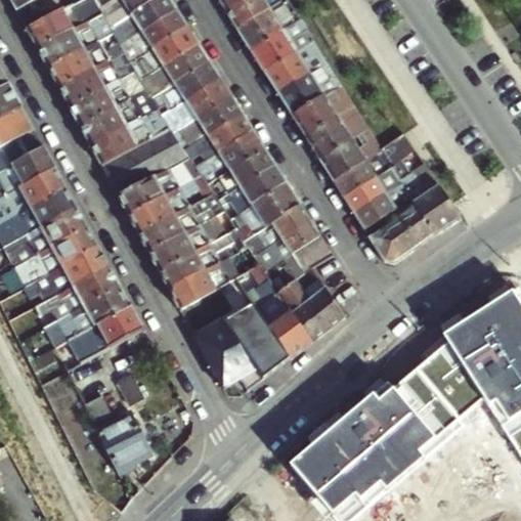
[(9,0),(14,8),(30,0),(9,0)]
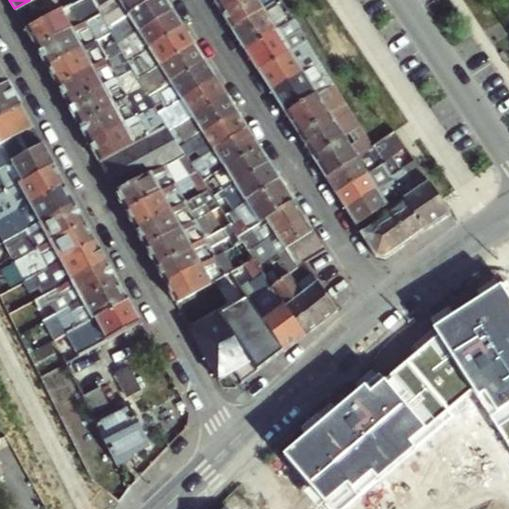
[(24,27),(68,2),(67,0),(29,0),(14,8),(24,27)]
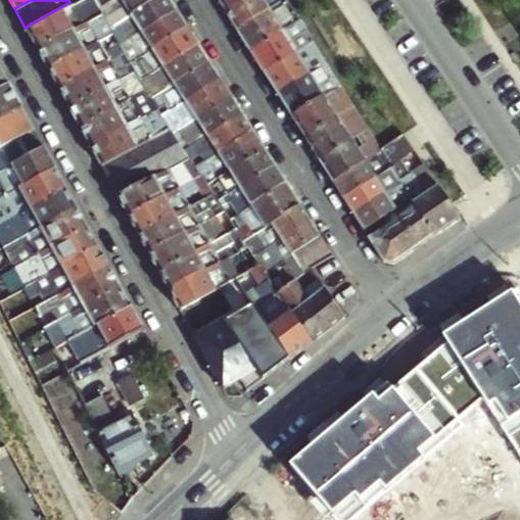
[(74,0),(69,2),(25,28),(37,50),(89,20),(82,7),(95,0),(74,0)]
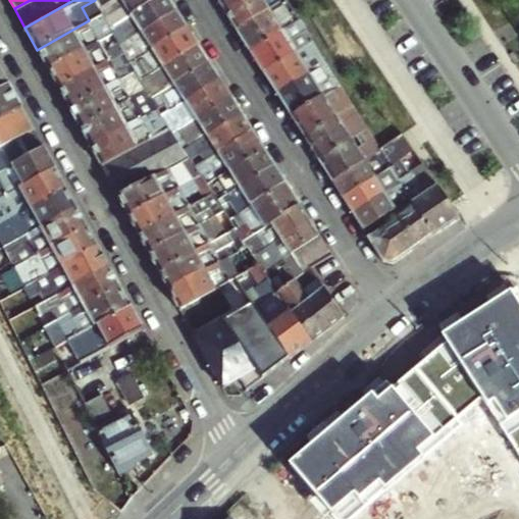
[(98,4),(95,0),(82,7),(89,20),(103,12),(98,4)]
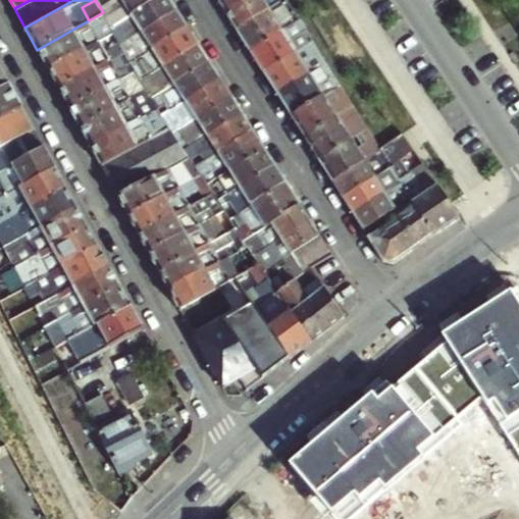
[(109,23),(147,0),(104,0),(98,4),(103,12),(106,17),(109,23)]
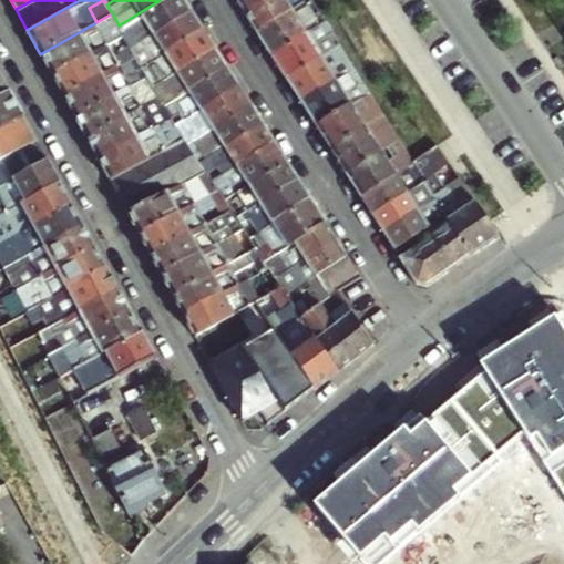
[(190,9),(183,0),(160,0),(119,26),(123,31),(127,39),(131,45),(190,9)]
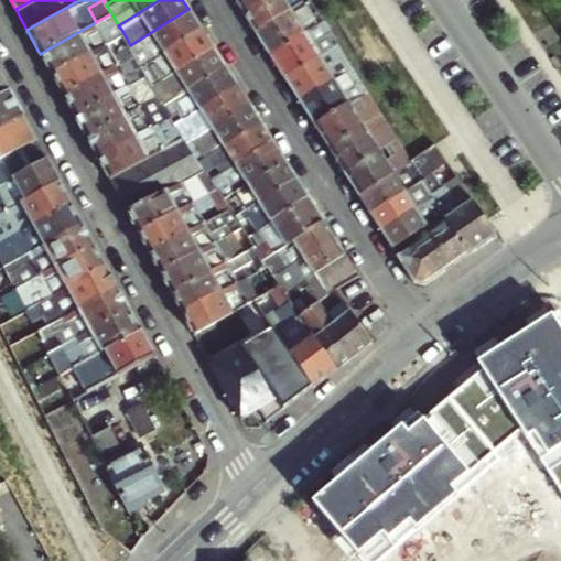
[(234,0),(240,9),(254,0),(234,0)]
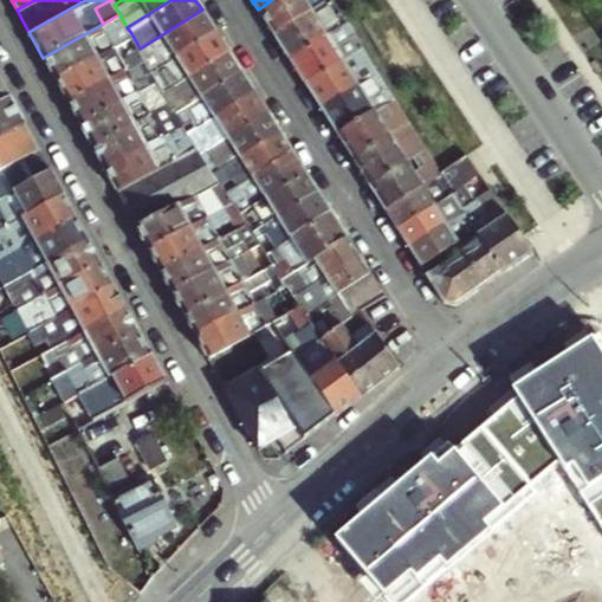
[(271,31),(318,0),(272,0),(258,10),(271,31)]
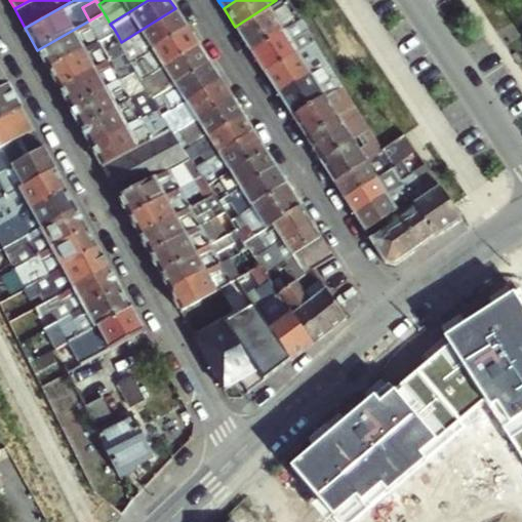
[(297,17),(286,0),(276,0),(235,27),(249,48),(297,17)]
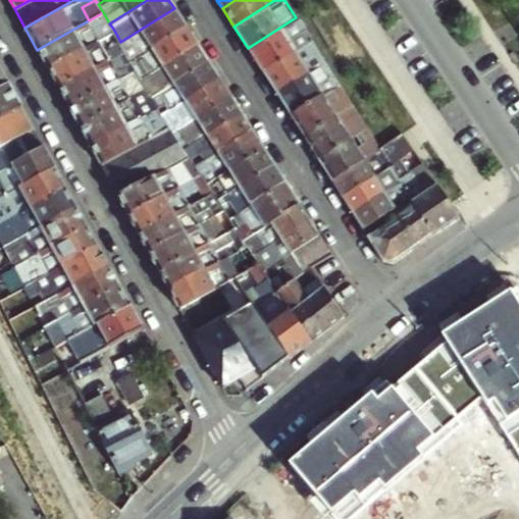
[(174,8),(120,42),(124,48),(132,58),(186,26),(174,8)]
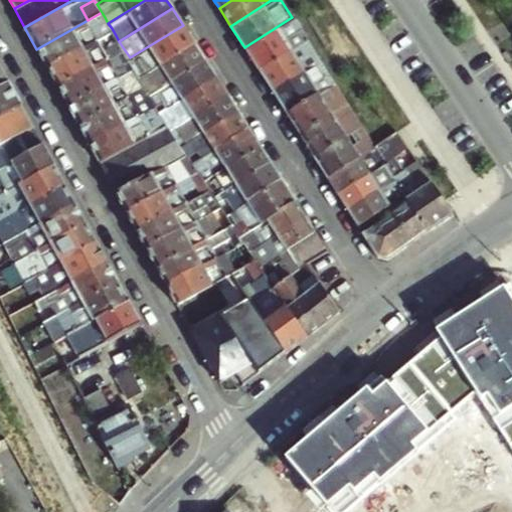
[(102,12),(88,20),(36,49),(45,65),(98,36),(91,24),(105,17),(102,12)]
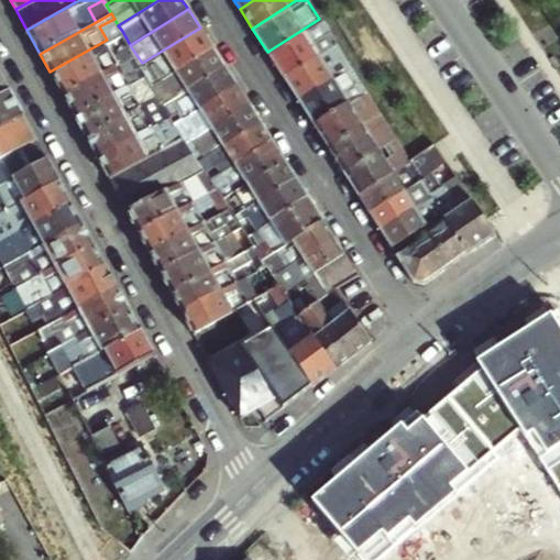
[(99,26),(107,40),(122,31),(118,25),(114,19),(99,26)]
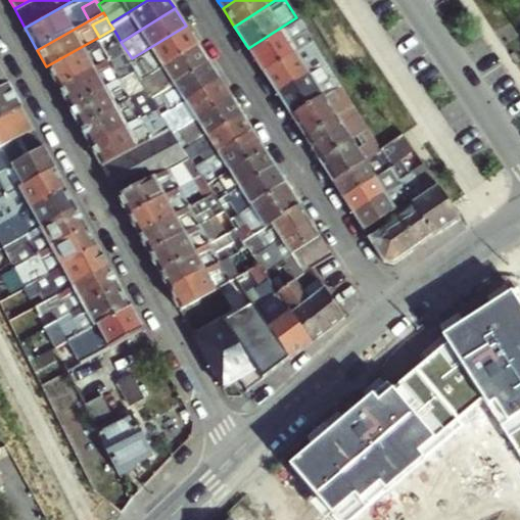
[(310,38),(296,17),(248,48),(262,71),(292,49),(303,42),(310,38)]
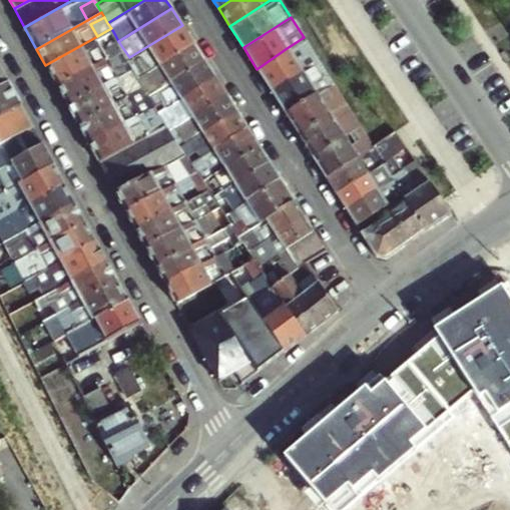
[(129,57),(134,66),(138,72),(139,75),(153,66),(192,41),(182,25),(129,57)]
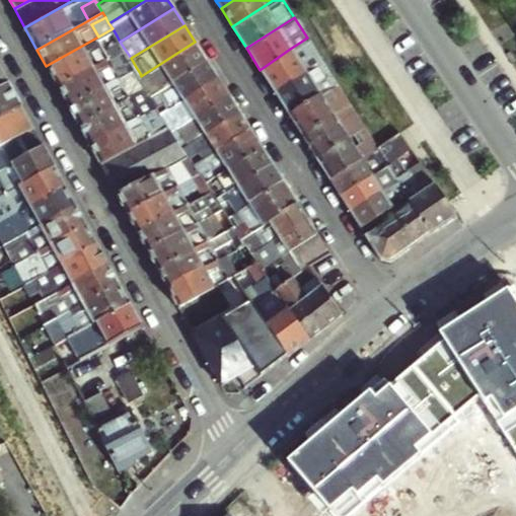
[(113,28),(98,37),(46,66),(57,85),(111,56),(102,44),(117,35),(113,28)]
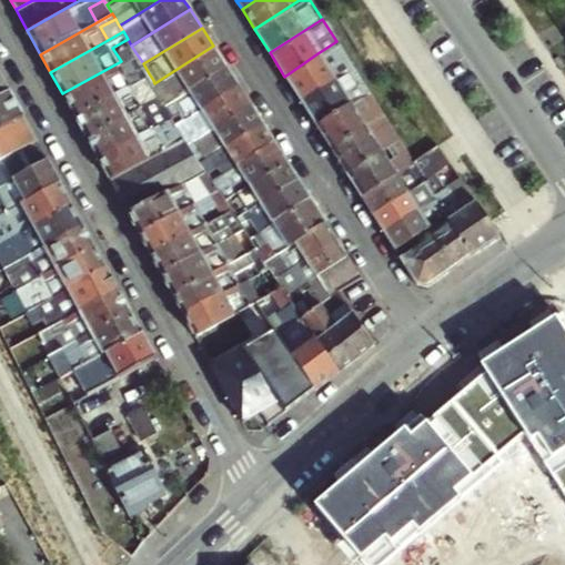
[(131,46),(128,39),(112,48),(121,61),(135,52),(131,46)]
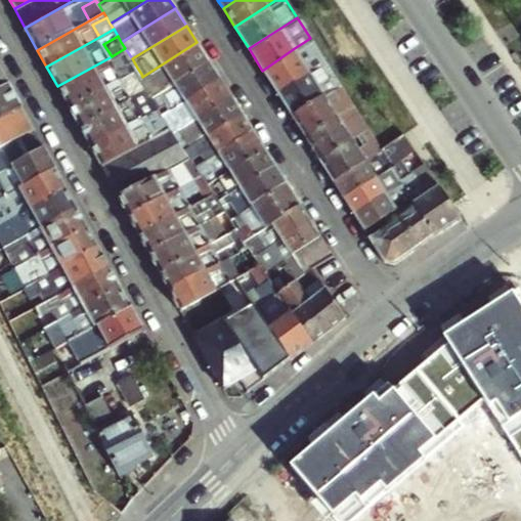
[(304,42),(293,49),(262,71),(276,91),(323,61),(310,38),(304,42)]
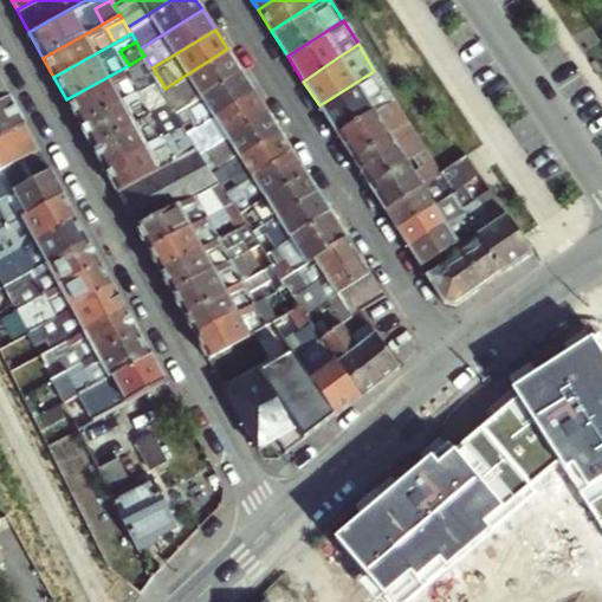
[(172,99),(177,108),(185,103),(200,94),(240,69),(227,49),(181,78),(164,89),(172,99)]
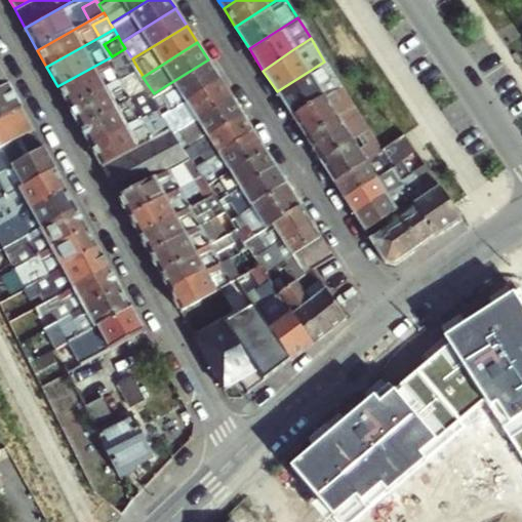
[(132,58),(125,48),(112,56),(123,76),(137,68),(132,58)]
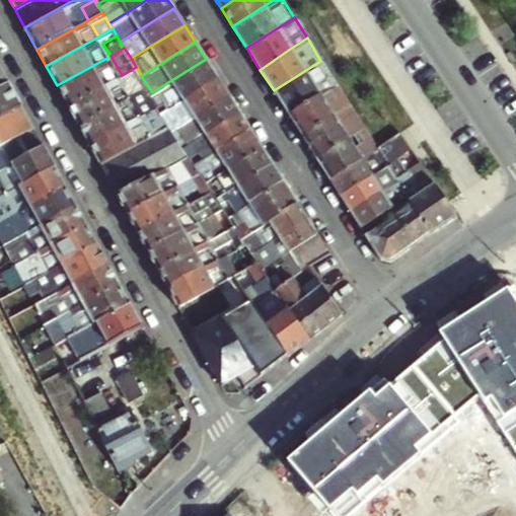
[(122,75),(111,56),(57,85),(67,105),(122,75)]
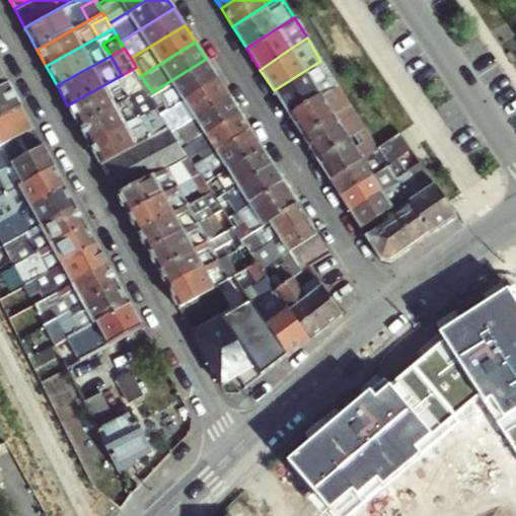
[(206,59),(171,80),(181,97),(216,75),(206,59)]
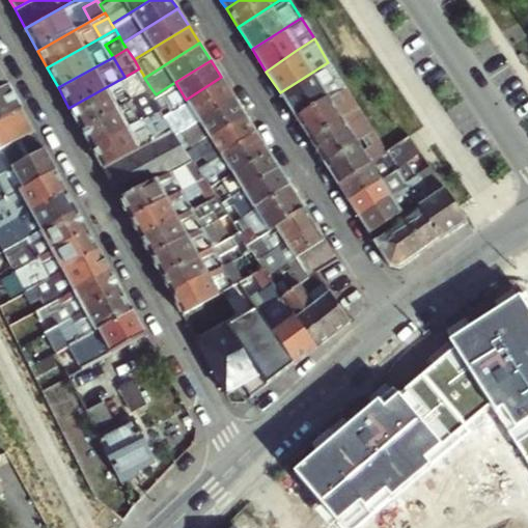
[(341,84),(328,62),(280,92),(294,114),(325,94),(335,88),(341,84)]
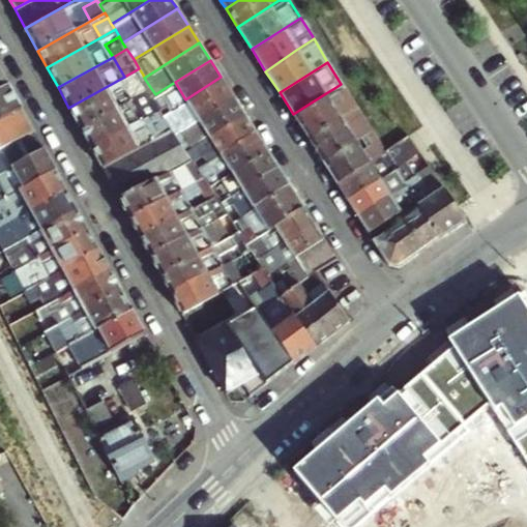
[(139,68),(124,77),(68,108),(79,126),(137,95),(129,83),(143,75),(139,68)]
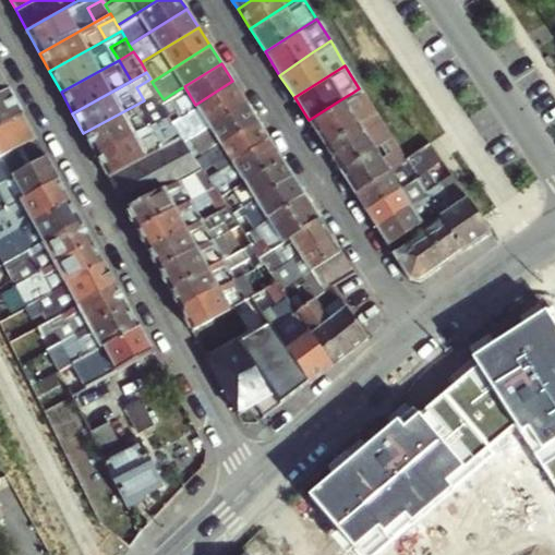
[(152,82),(151,79),(136,87),(144,100),(158,92),(152,82)]
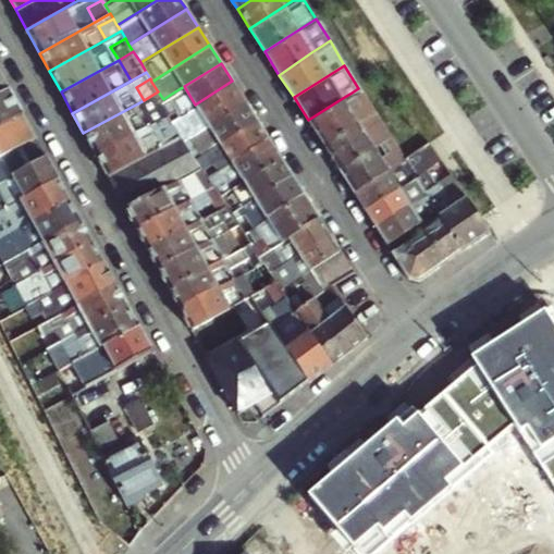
[(244,101),(232,81),(195,105),(188,108),(200,127),(208,123),(244,101)]
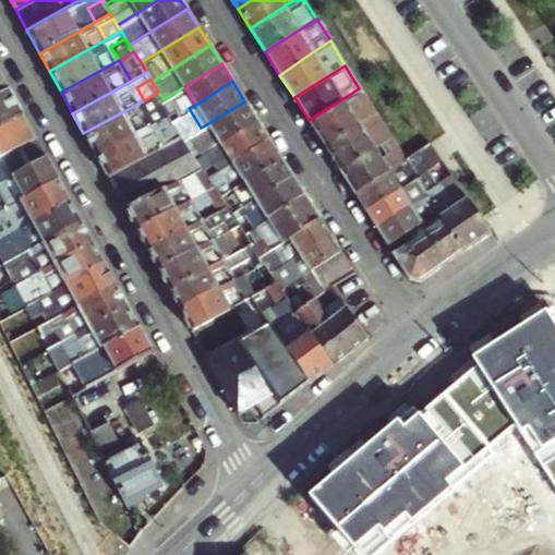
[(8,87),(0,92),(0,122),(21,112),(8,87)]
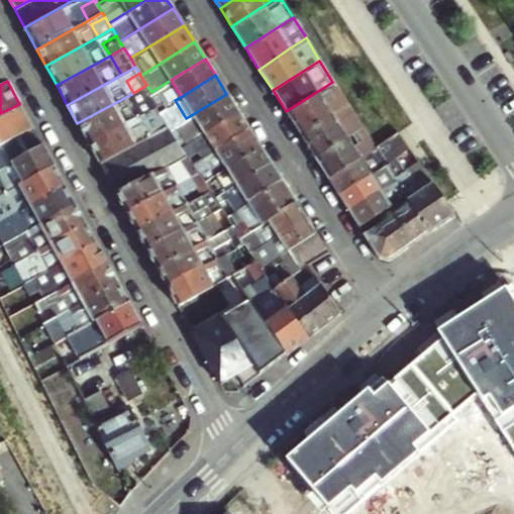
[(326,86),(316,92),(286,111),(300,134),(346,103),(332,82),(326,86)]
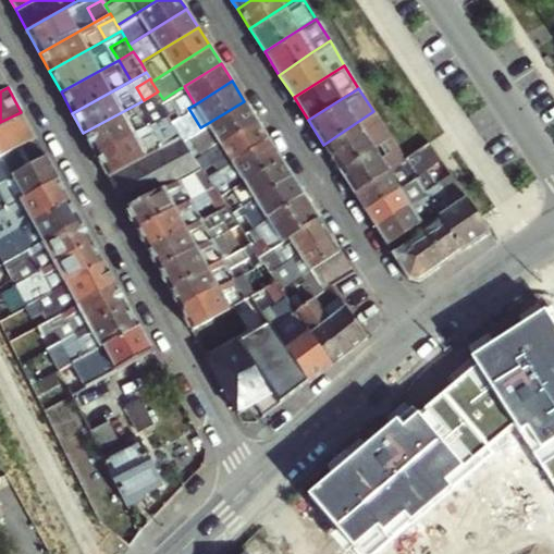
[(158,91),(144,100),(83,133),(95,154),(156,120),(148,107),(163,99),(158,91)]
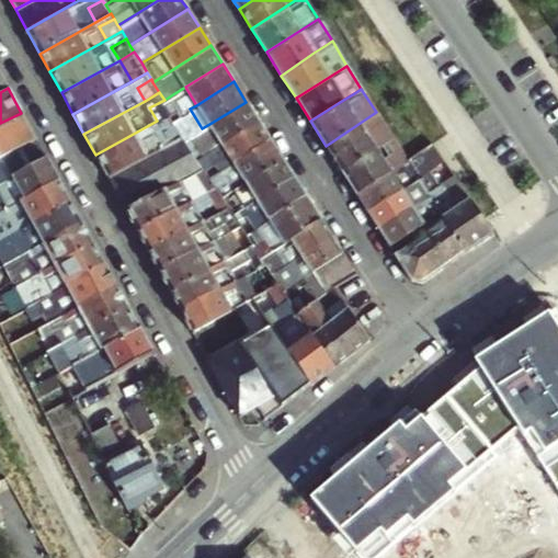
[(172,112),(175,117),(183,113),(171,95),(164,100),(172,112)]
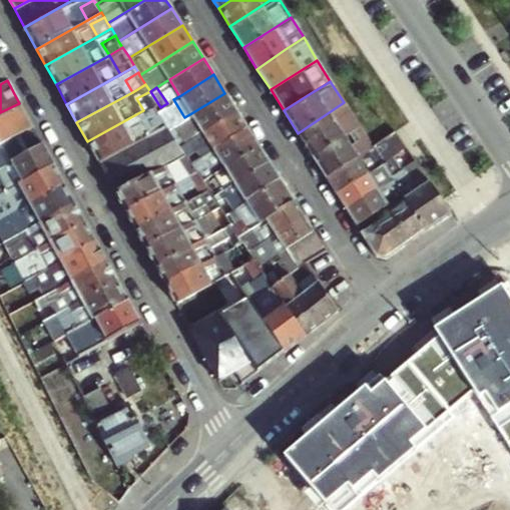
[(157,102),(150,91),(136,98),(143,110),(157,102)]
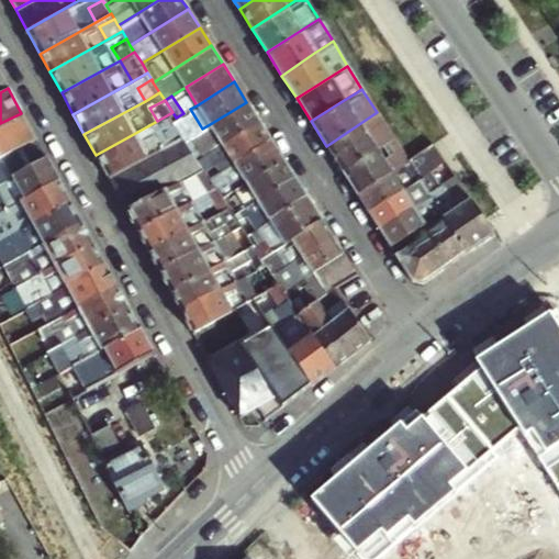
[(246,102),(210,124),(222,143),(257,119),(246,102)]
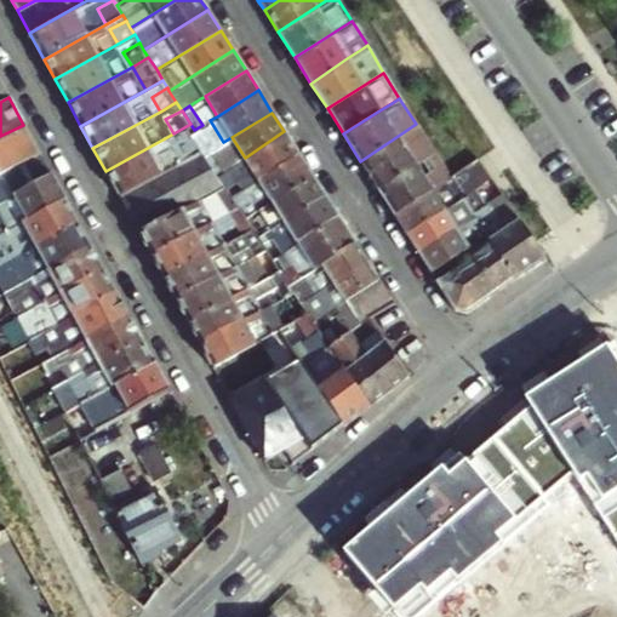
[(210,120),(203,125),(194,130),(196,135),(199,138),(205,147),(207,152),(218,146),(223,142),(210,120)]
